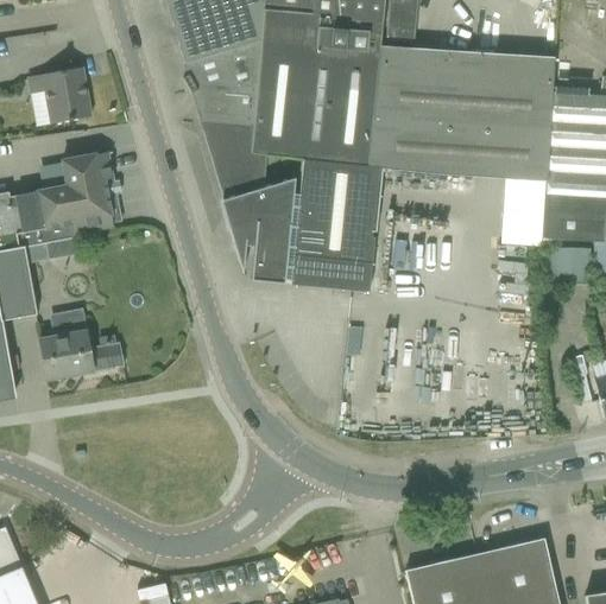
[(286,278),(292,279),(298,221),(301,195),(295,194),(297,171),(265,180),(267,154),(253,152),(254,125),(265,0),(168,0),(203,118),(200,119),(238,239),(246,240),(247,239),(256,240),(251,279),(285,283),(286,278)]
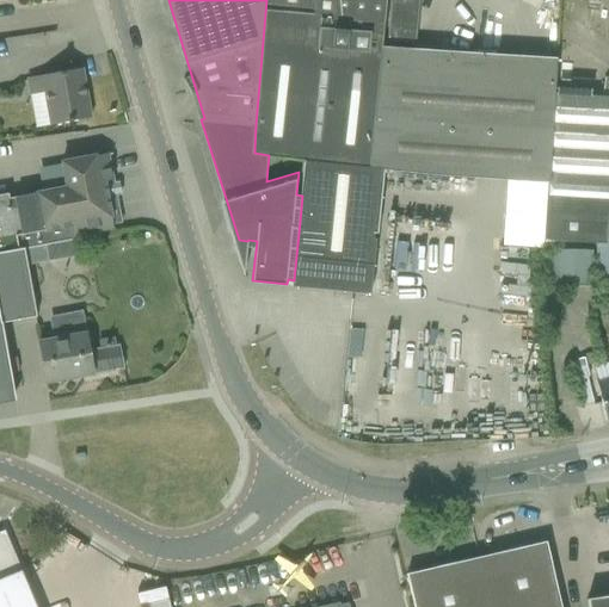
[(306,159),(371,165),(388,0),(320,0),(319,13),(266,8),(256,125),(254,153),(269,155),(306,159)]
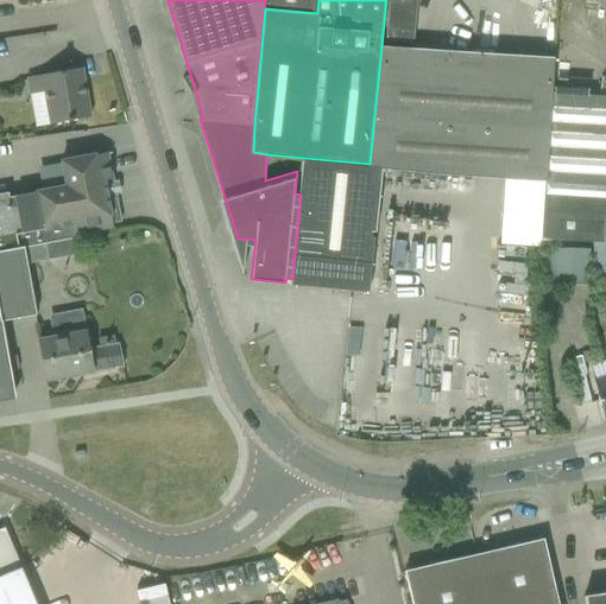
[(605,94),(553,90),(555,57),(415,48),(418,0),(386,0),(370,164),(368,166),(382,167),(431,171),(545,179),(545,183),(605,184),(605,94)]
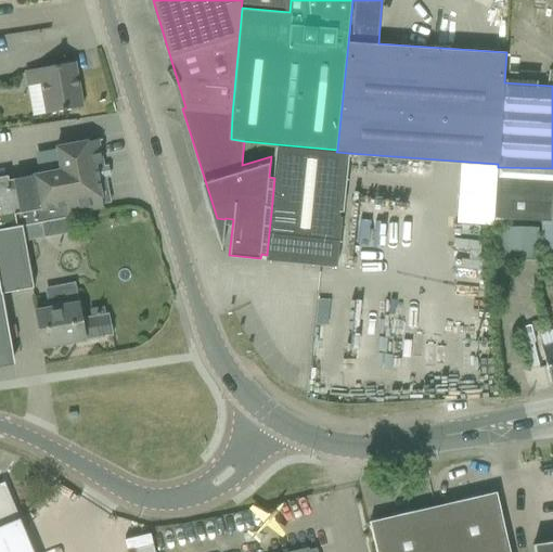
[(42,82),(48,112),(85,105),(76,61),(27,69),(29,85),(42,82)]
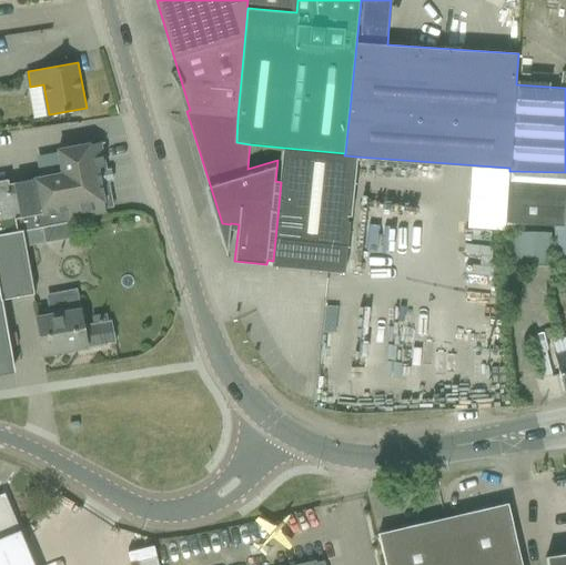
[(10,179),(0,180),(0,233),(44,225),(44,226),(68,222),(72,217),(86,214),(108,210),(107,207),(118,204),(113,178),(109,179),(108,170),(111,169),(109,160),(105,161),(102,141),(80,145),(59,149),(63,173),(11,183),(10,179)]
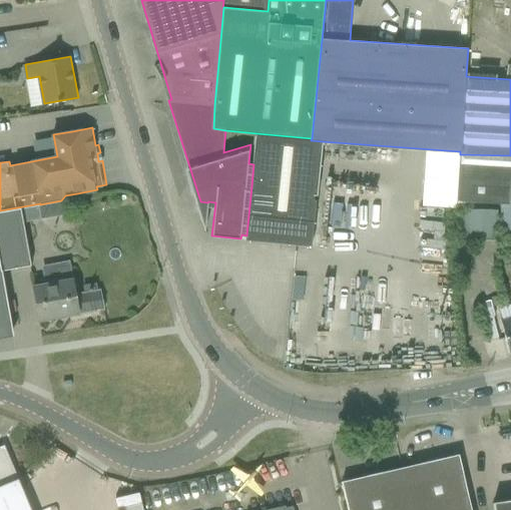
[(253,164),(251,186),(318,192),(323,143),(322,142),(322,141),(311,140),(312,138),(257,133),(253,164)]
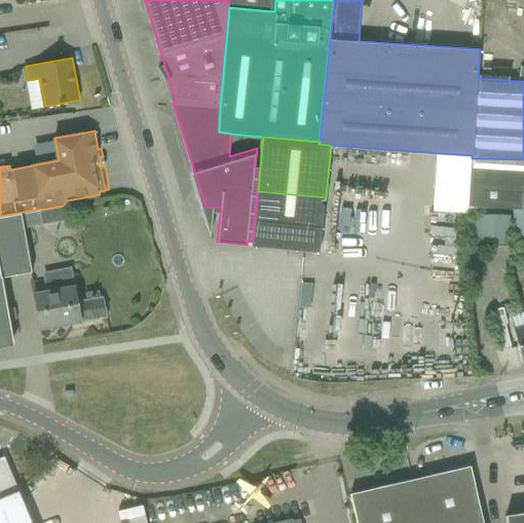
[(523,159),(472,158),(470,206),(515,208),(516,243),(523,241),(523,159)]
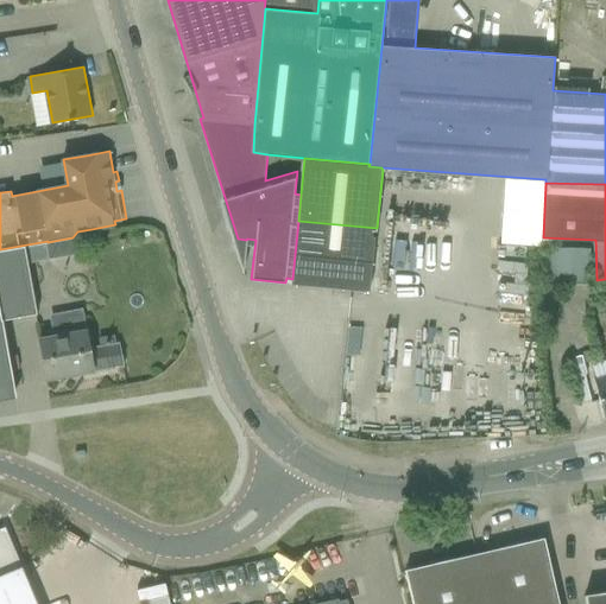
[(372,230),(377,230),(377,228),(298,221),(292,279),(291,284),(371,291),(376,236),(372,236),(372,230)]
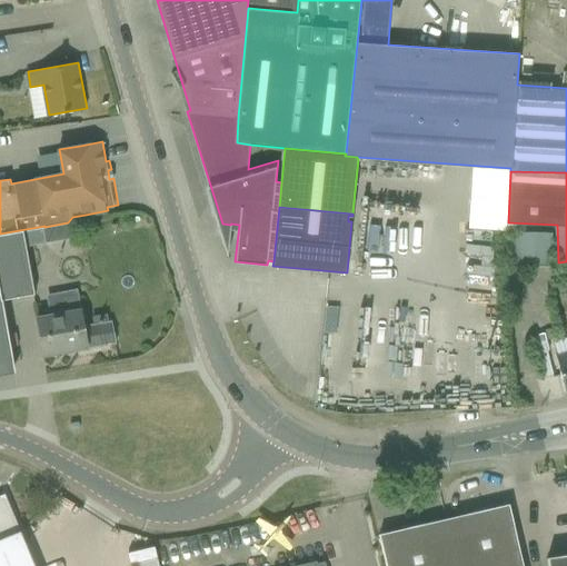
[(121,215),(118,220),(119,226),(125,229),(130,228),(133,222),(132,217),(127,214),(121,215)]
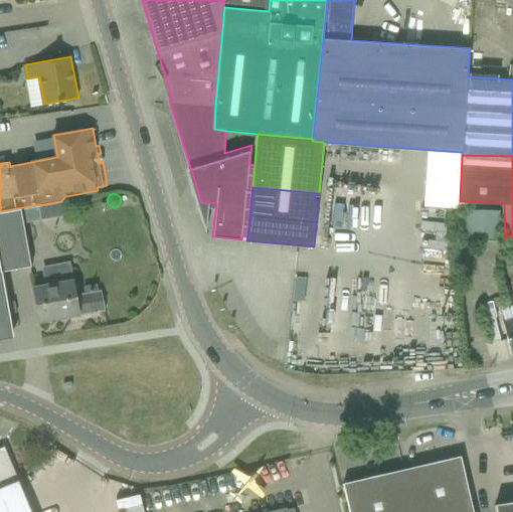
[(40,204),(0,211),(0,256),(3,271),(31,266),(23,223),(23,222),(43,218),(40,205),(40,204)]
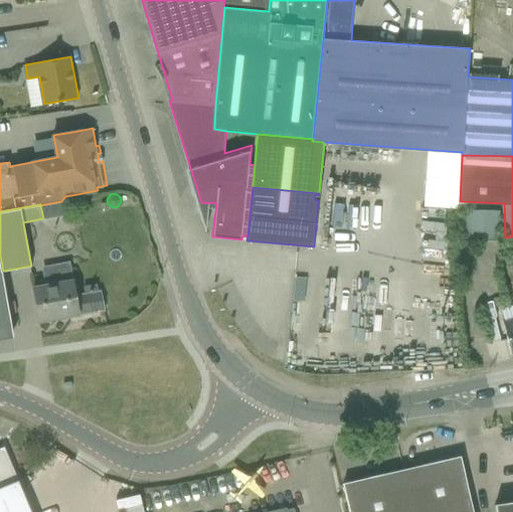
[(456,209),(456,239),(501,238),(501,209),(456,209)]
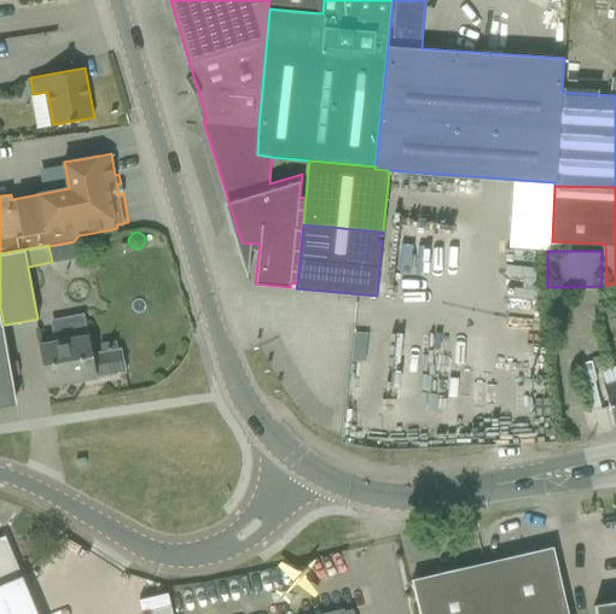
[(4,325),(0,307),(0,393),(13,392),(15,396),(17,396),(4,325)]
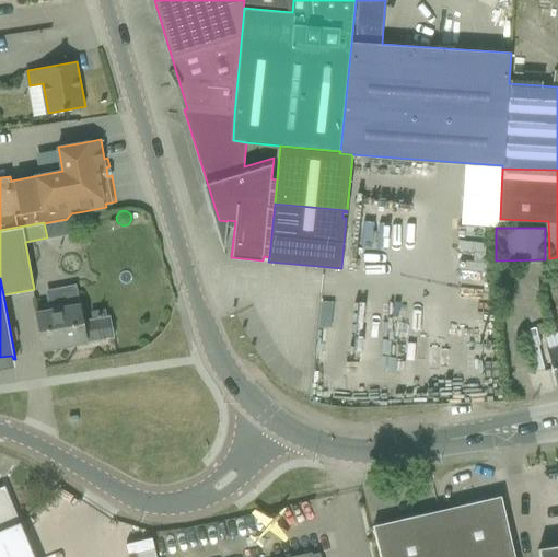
[(50,309),(37,311),(41,327),(45,349),(88,341),(115,336),(114,333),(111,315),(90,318),(83,318),(81,302),(78,283),(47,288),(50,309)]
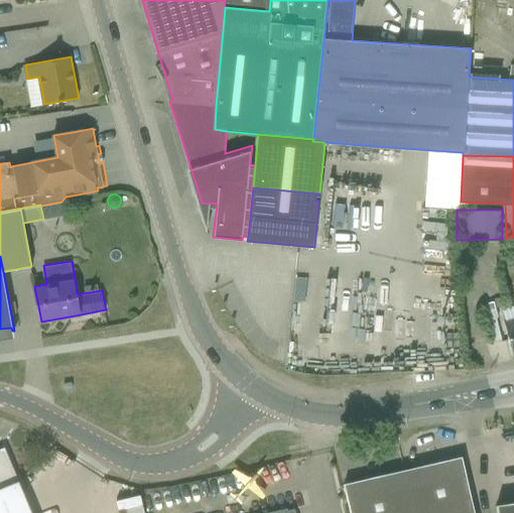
[(504,296),(496,298),(498,306),(506,304),(504,296)]
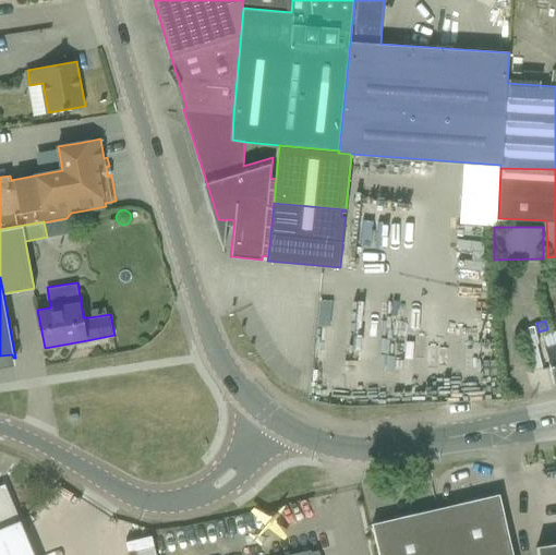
[(520,328),(532,371),(544,368),(538,342),(540,341),(535,325),(520,328)]
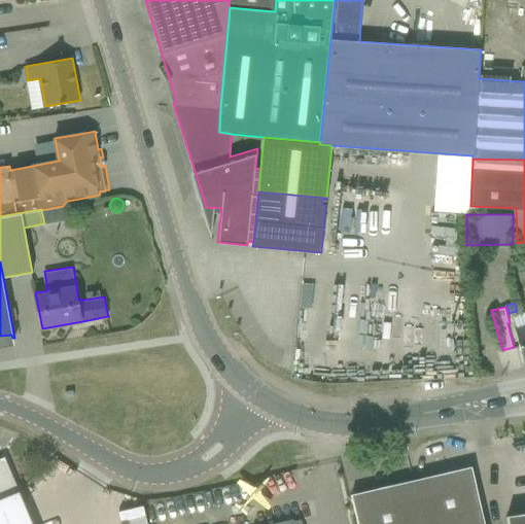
[(524,324),(515,327),(520,344),(524,359),(524,324)]
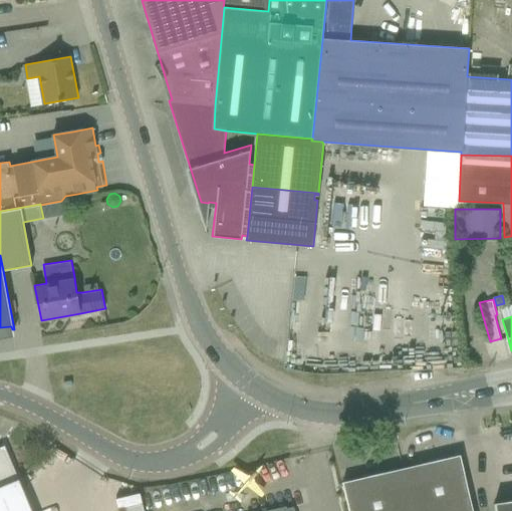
[(0,510),(33,510),(6,444),(0,446),(0,510)]
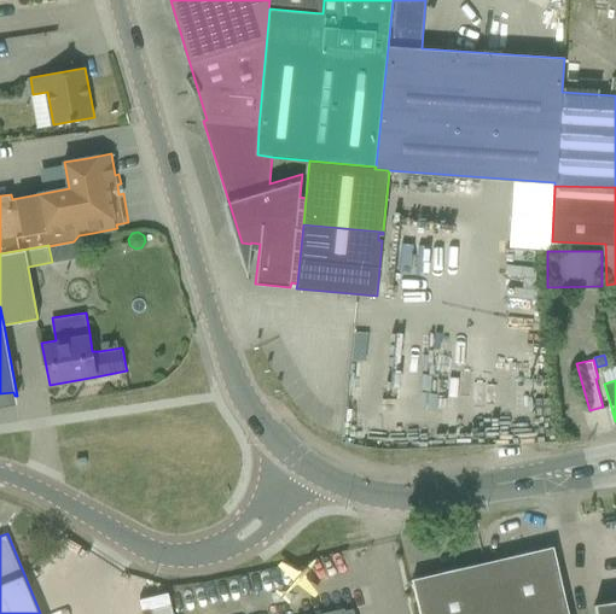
[(419,602),(420,613),(569,613),(555,545),(413,578),(419,602)]
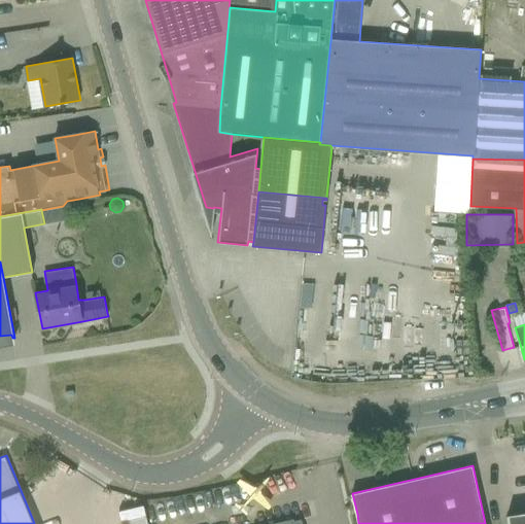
[(524,513),(508,516),(508,523),(524,523),(524,513)]
